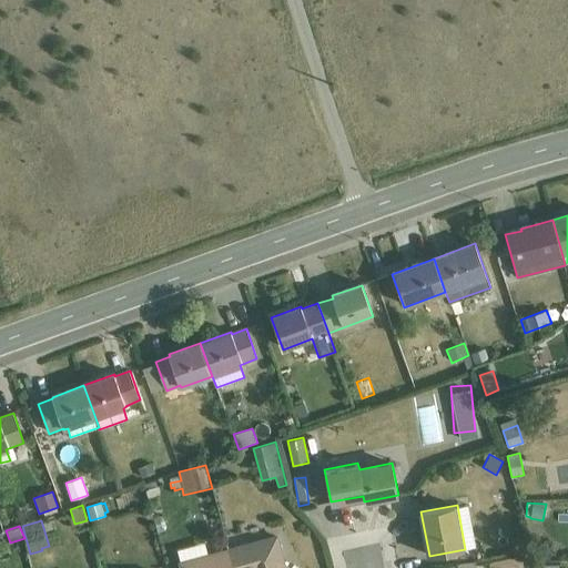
[(285,567),(276,535),(229,548),(233,567),(285,567)]
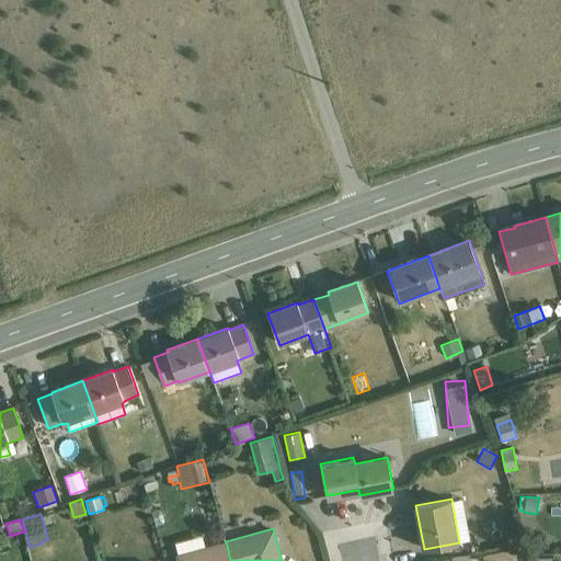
[(230,560),(226,541),(205,547),(203,536),(175,544),(180,560),(230,560)]
